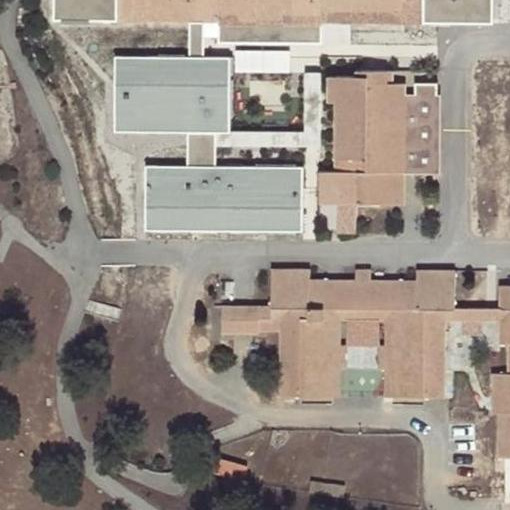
[(53,0),(54,21),(187,21),(187,57),(111,57),(111,131),(184,131),(184,164),(140,163),(140,231),(298,231),(298,166),(213,165),(213,132),(228,132),(228,54),(202,54),(202,22),(216,22),(216,44),(321,45),(321,24),(490,24),(489,0),(53,0)]
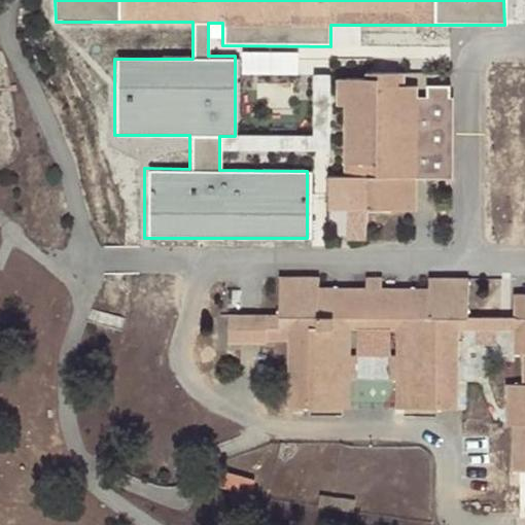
[(325,175),(325,208),(414,209),(414,176),(446,176),(447,85),(425,85),(425,98),(414,97),(414,84),(403,83),(401,72),(364,71),(364,77),(343,77),(343,175),(325,175)]
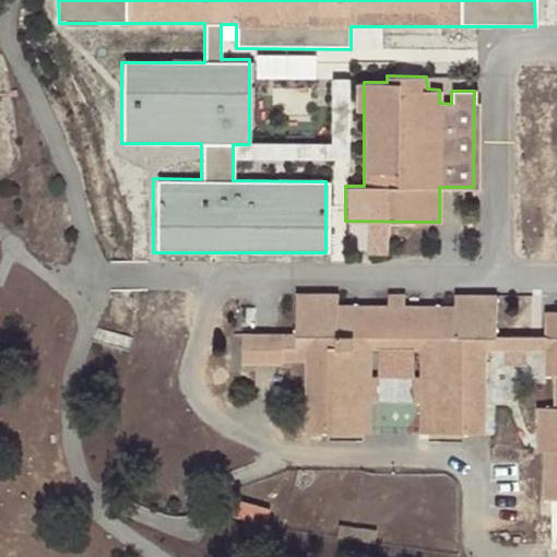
[(274,334),(273,363),(305,364),(304,433),(370,433),(370,403),(378,403),(378,378),(371,377),(372,351),(421,352),(421,379),(414,378),(413,404),(419,404),(419,434),(485,435),(487,351),(496,351),(545,352),(544,375),(555,375),(555,409),(537,410),(537,450),(544,452),(542,500),(556,499),(556,311),(546,312),(545,338),(497,336),(497,296),(454,296),(454,306),(405,305),(389,306),(339,304),(339,294),(296,293),(295,335),(274,334)]
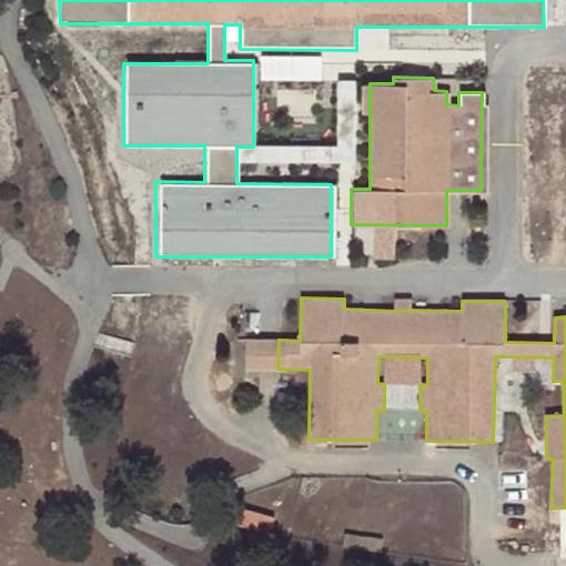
[(394,301),(395,311),(412,310),(412,300),(394,301)]
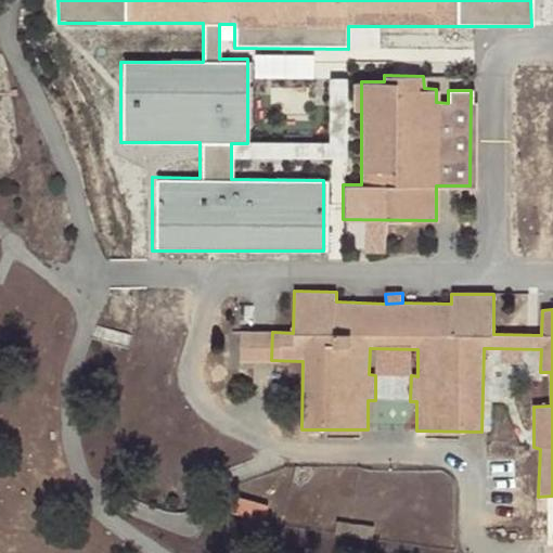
[(272,362),(271,360),(272,332),(241,332),(241,362),(272,362)]
